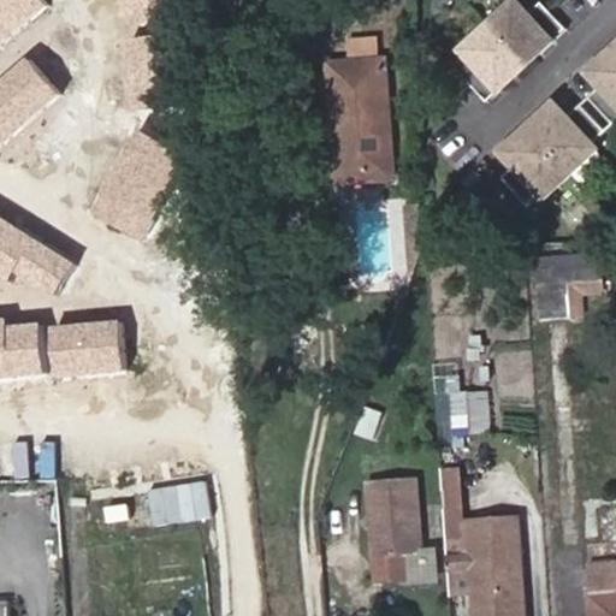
[(36,0),(0,0),(0,43),(43,9),(36,0)]
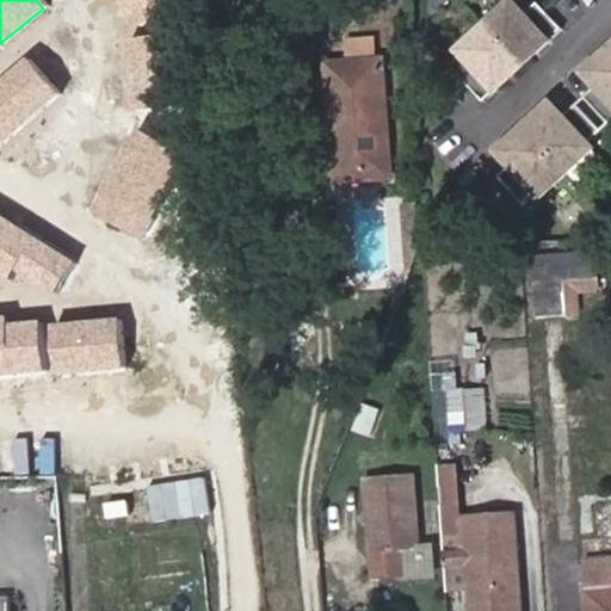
[(180,2),(179,0),(125,0),(140,25),(180,2)]
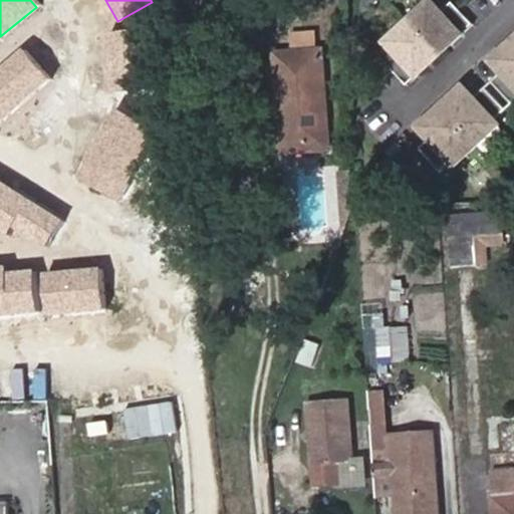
[(387,65),(408,87),(473,26),(452,4),(442,15),(431,4),(388,44),(398,55),(387,65)]
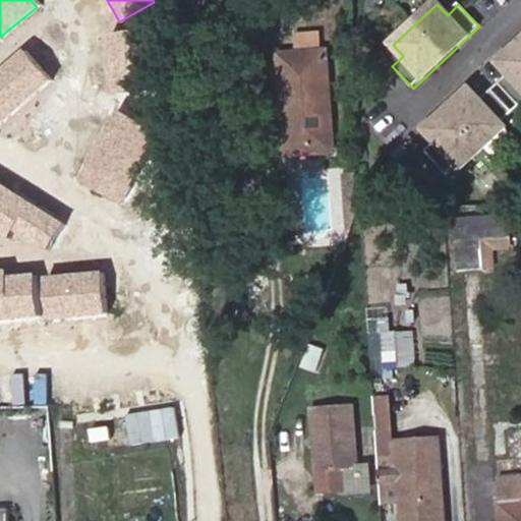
[(137,32),(105,37),(112,91),(145,87),(137,32)]
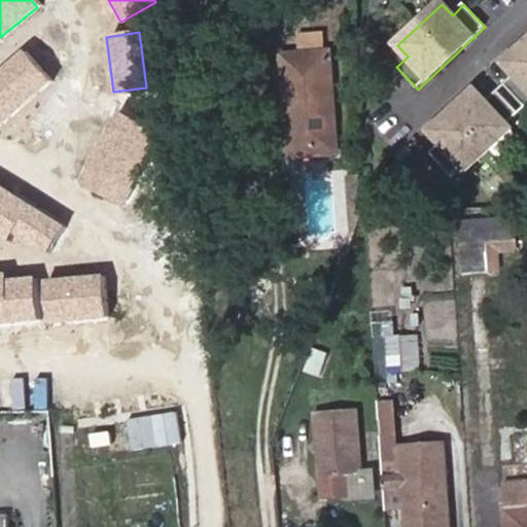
[(516,75),(504,85),(526,108),(526,107),(526,43),(505,64),(516,75)]
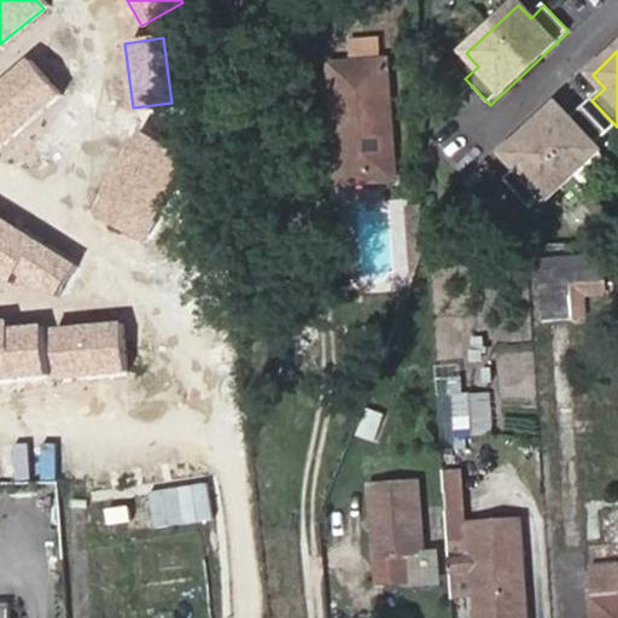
[(24,58),(0,79),(0,147),(58,97),(24,58)]
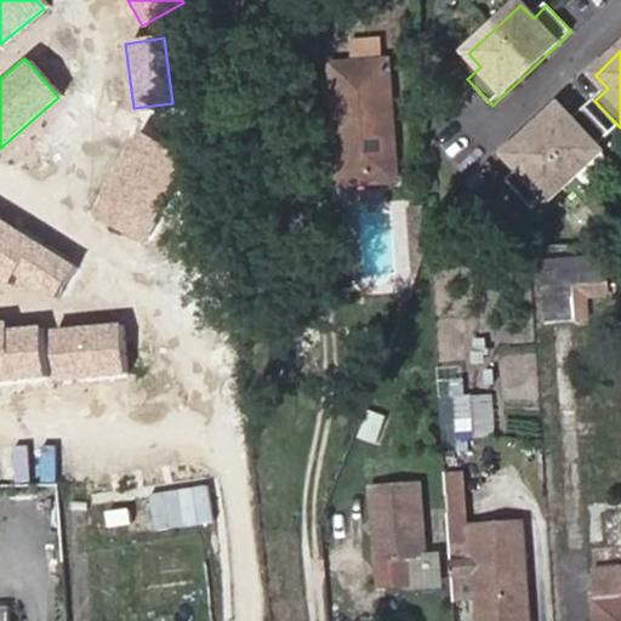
[(389,60),(334,63),(337,127),(347,127),(351,171),(398,169),(389,60)]
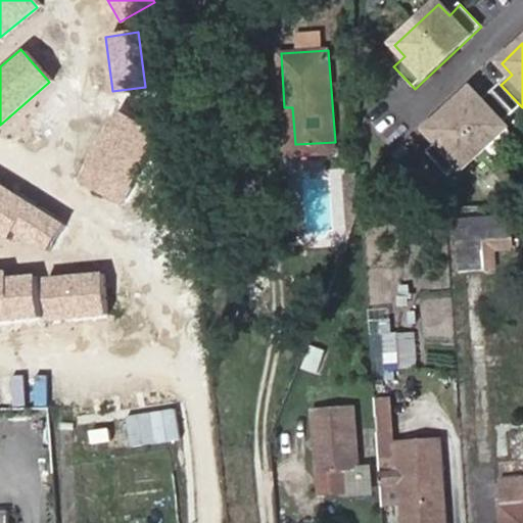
[(473,91),(428,132),(438,144),(428,154),(448,177),(460,165),(464,171),(508,129),(504,125),(515,113),(494,92),(483,102),(473,91)]
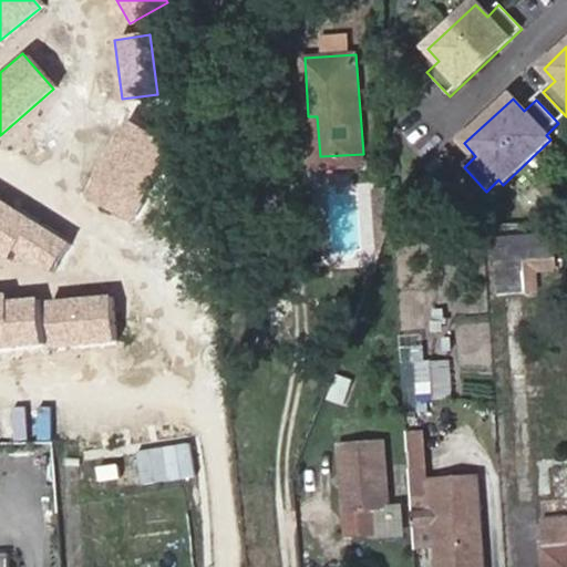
[(134,222),(174,144),(119,115),(79,193),(134,222)]
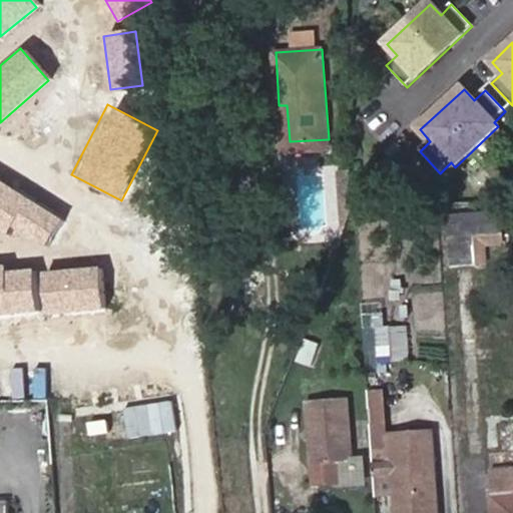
[(329,149),(329,139),(290,141),(287,105),(279,105),(282,150),(329,149)]
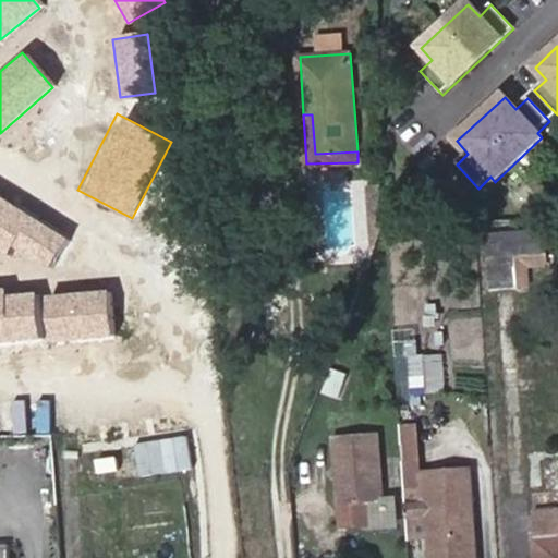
[(69,240),(0,196),(0,254),(4,257),(12,245),(49,269),(69,240)]
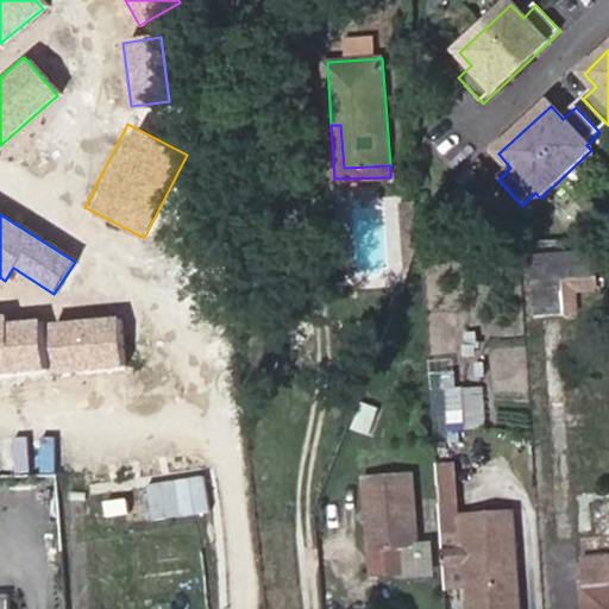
[(590,243),(532,244),(534,277),(563,275),(592,272),(590,243)]
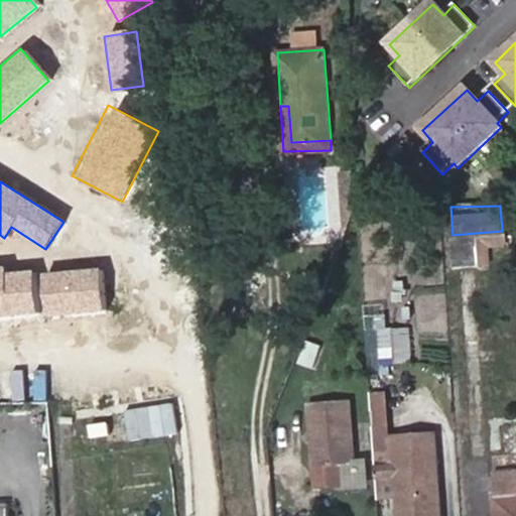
[(477,233),(453,235),(455,269),(480,266),(477,233)]
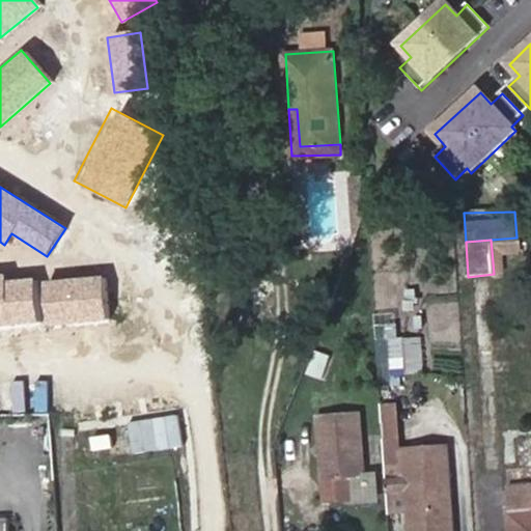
[(33,277),(0,280),(0,329),(109,320),(106,278),(34,284),(33,277)]
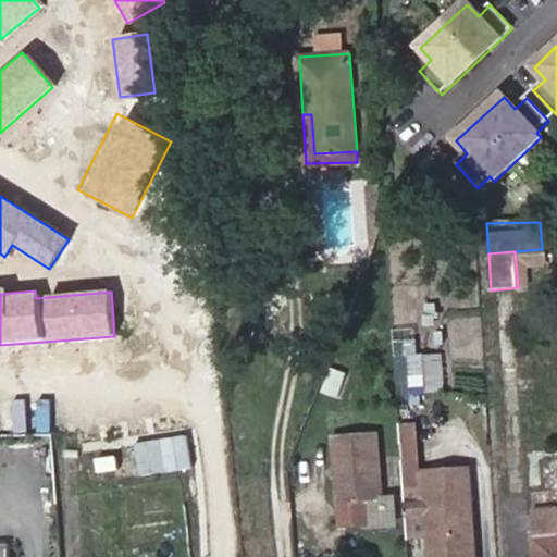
[(424,348),(444,346),(443,327),(422,330),(424,348)]
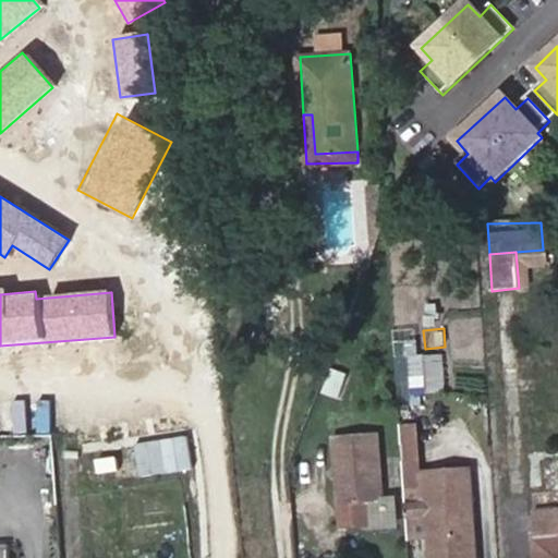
[(445,391),(441,355),(409,358),(410,376),(428,374),(431,392),(445,391)]
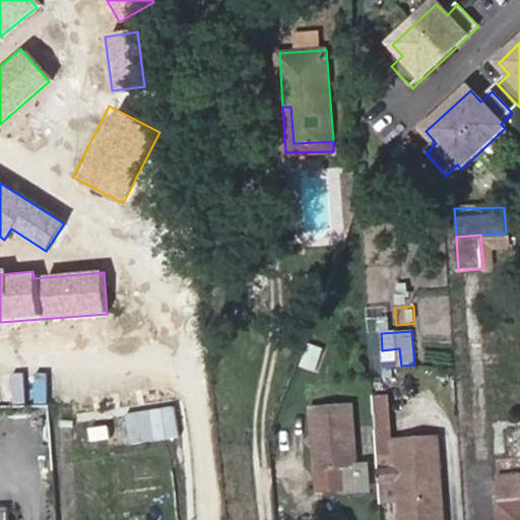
[(61,391),(62,403),(72,401),(71,390),(61,391)]
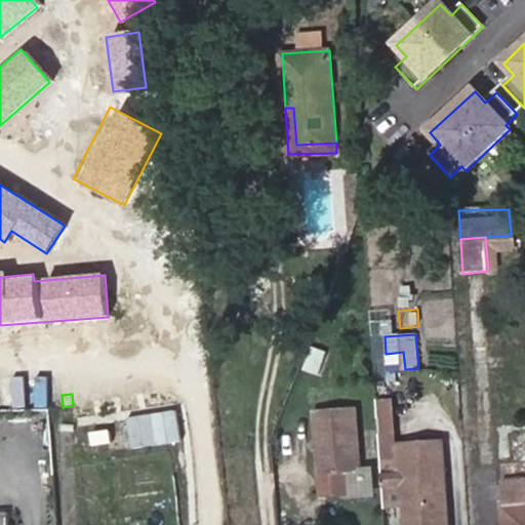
[(378,402),(382,447),(396,447),(393,401),(378,402)]
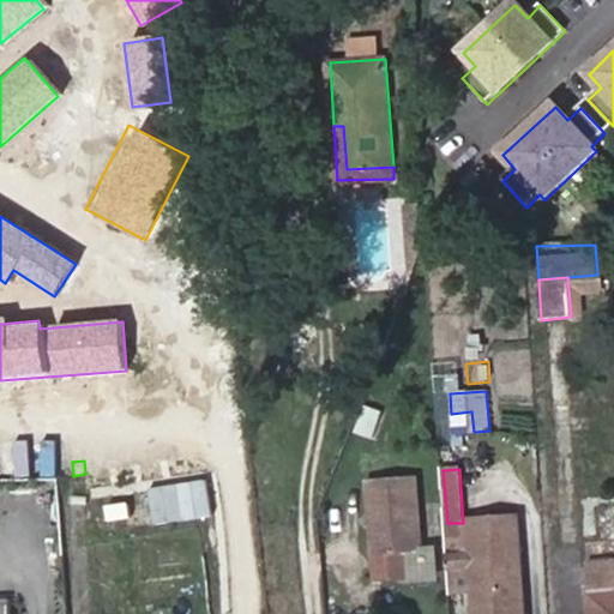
[(367,479),(373,554),(407,552),(422,551),(416,475),(367,479)]
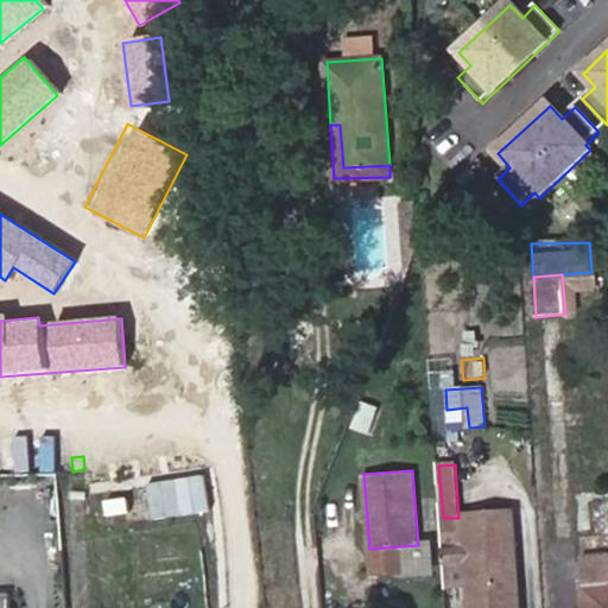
[(466,549),(467,559),(469,607),(519,607),(512,513),(458,518),(443,518),(445,550),(466,549)]
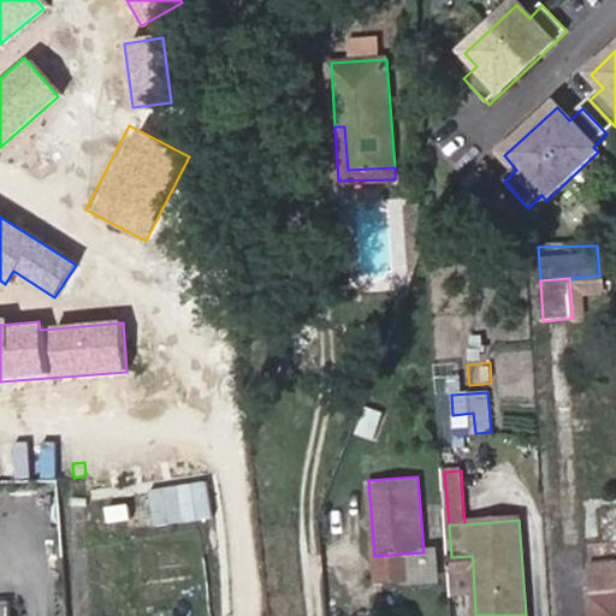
[(615,615),(615,546),(587,550),(593,597),(594,615),(615,615)]
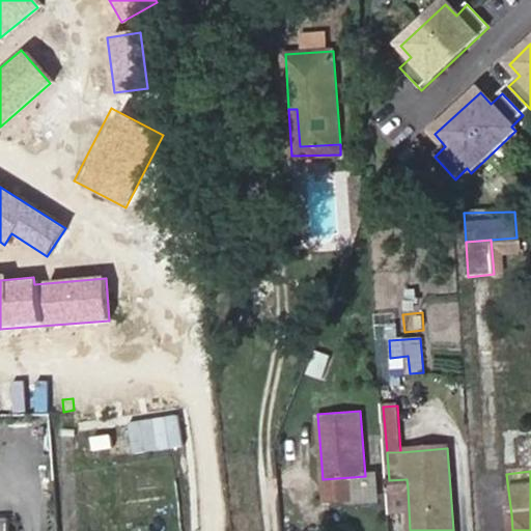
[(353,500),(352,477),(323,479),(326,502),(353,500)]
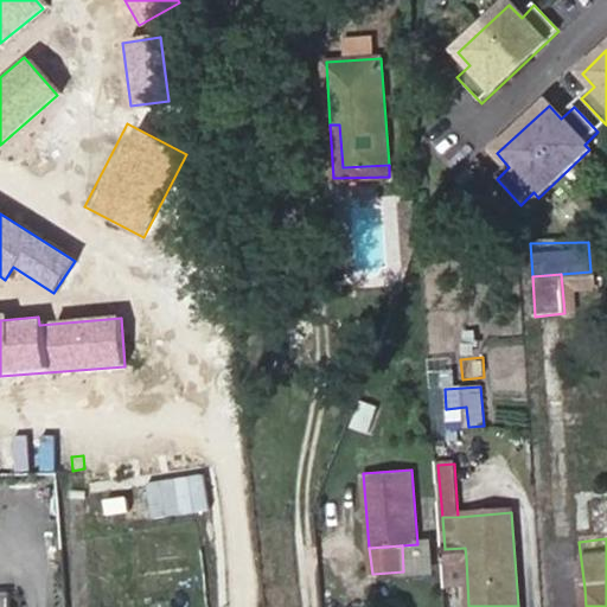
[(465,548),(445,549),(445,560),(466,558),(465,548)]
